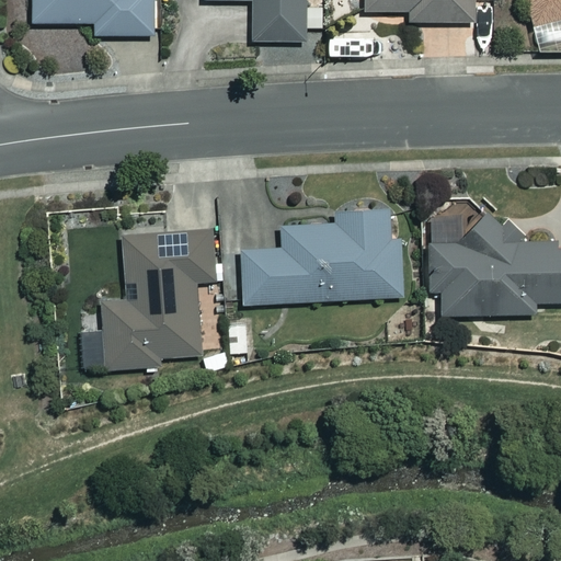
[(31,0),(31,22),(92,22),(92,35),(151,35),(151,0),(31,0)]
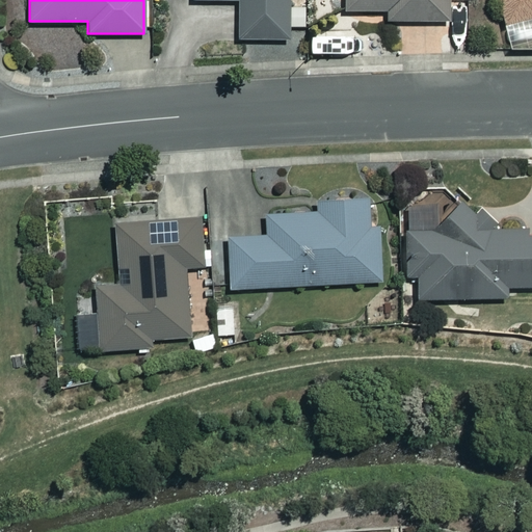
[(191,0),(192,1),(239,0),(239,37),(288,37),(288,0),(191,0)]
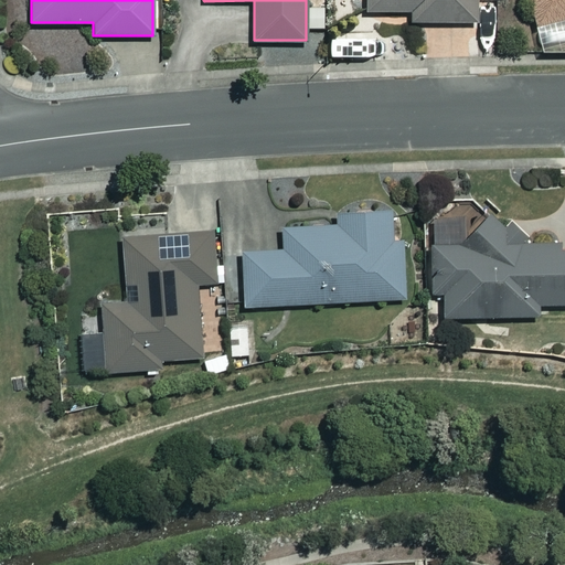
[(475,25),(473,0),(364,0),(365,11),(409,11),(409,24),(475,25)]
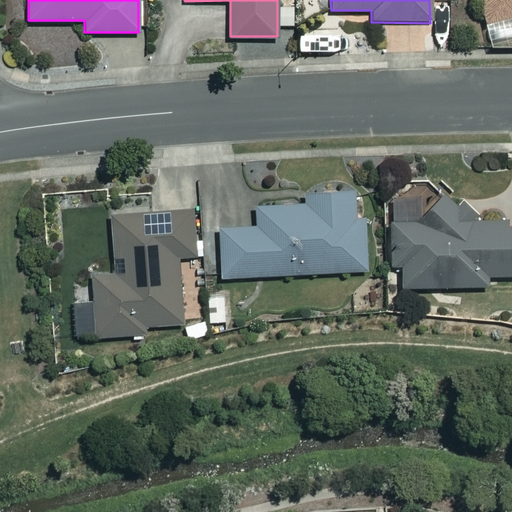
[(511,0),(478,0),(485,24),(511,16),(511,0)]
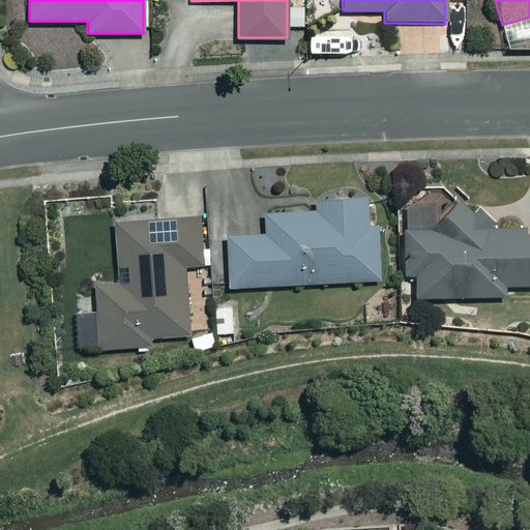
[(366,227),(365,198),(317,200),(317,210),(265,213),(266,236),(226,238),(228,287),(380,280),(378,227),(366,227)]
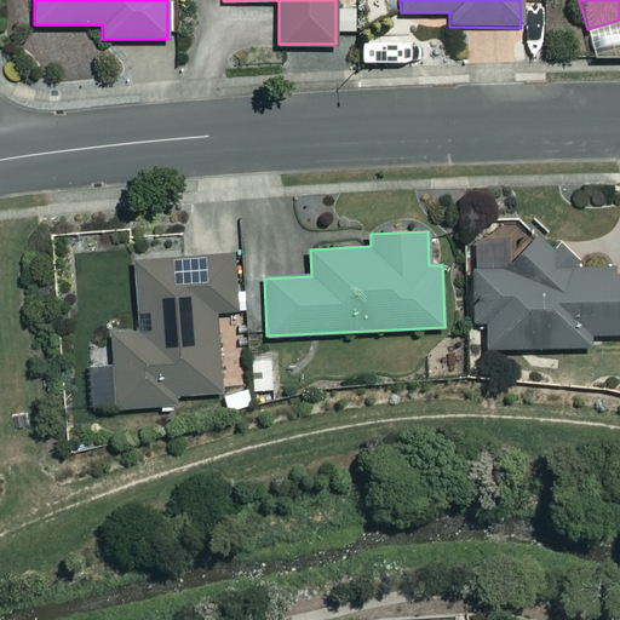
[(613,268),(590,269),(561,241),(471,244),(472,321),(486,321),(486,348),(589,346),(587,334),(619,333),(619,274),(613,275),(613,268)]
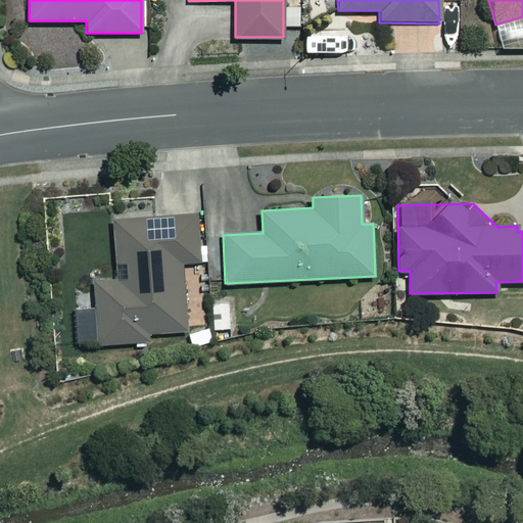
[(73,308),(75,344),(147,340),(147,333),(184,330),(180,262),(198,260),(195,215),(111,220),(113,264),(125,264),(126,279),(93,281),(94,307),(73,308)]
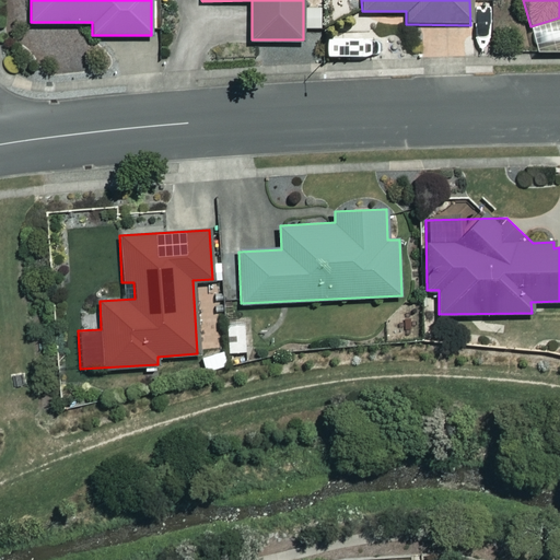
All buildings are outlined.
